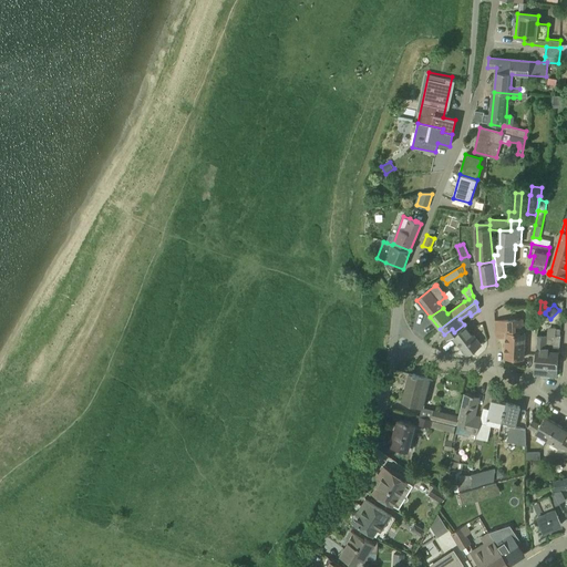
[(506,338),(505,357),(524,358),(525,333),(524,333),(523,320),(496,321),(497,338),(506,338)]
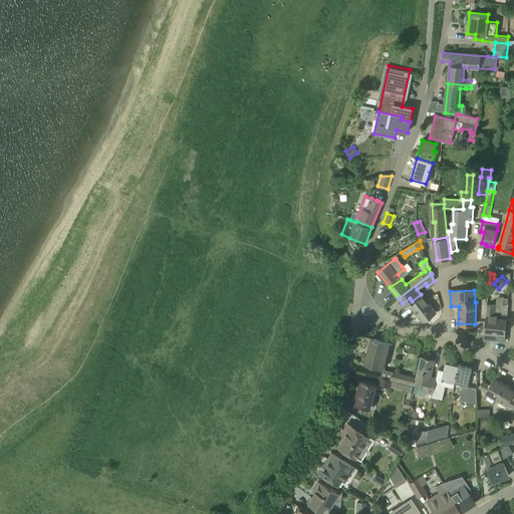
[(410,298),(403,303),(407,308),(411,305),(424,322),(436,312),(431,305),(430,306),(421,294),(412,301),(410,298)]
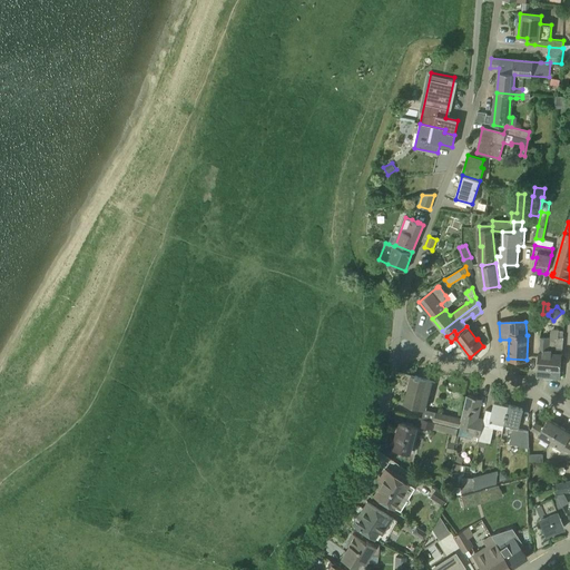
[(559,331),(559,337),(540,335),(537,376),(560,379),(564,331),(559,331)]
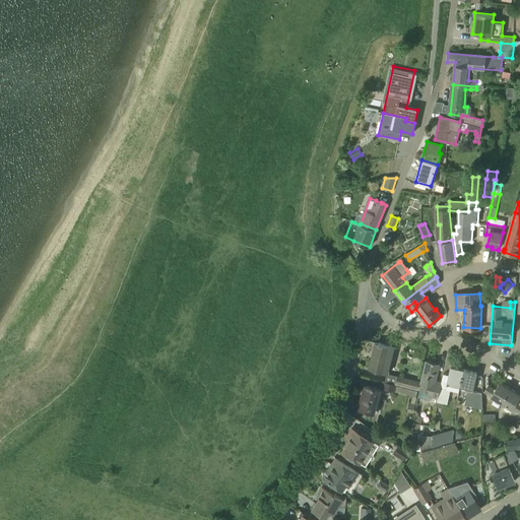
[(389,374),(395,349),(397,349),(381,345),(381,344),(379,343),(378,344),(375,343),(373,352),(374,353),(373,359),(372,359),(369,369),(380,372),(389,374)]
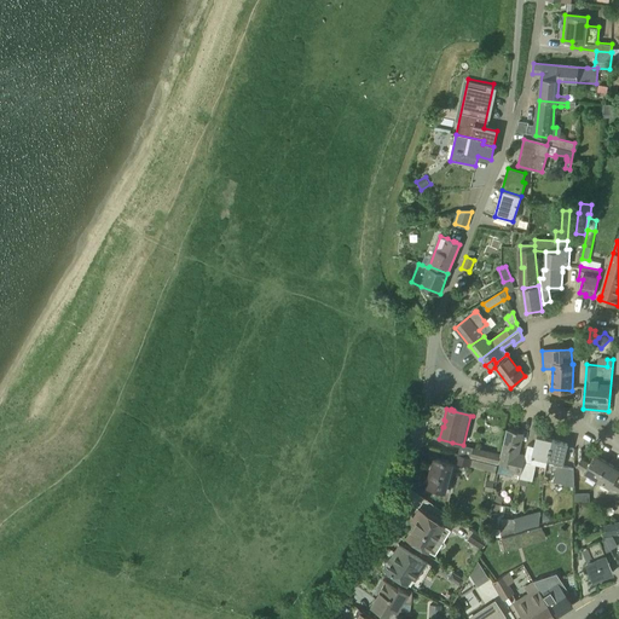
[(507,429),(501,455),(499,463),(515,466),(514,472),(521,473),(524,461),(525,456),(518,453),(522,435),(516,433),(516,432),(507,429)]
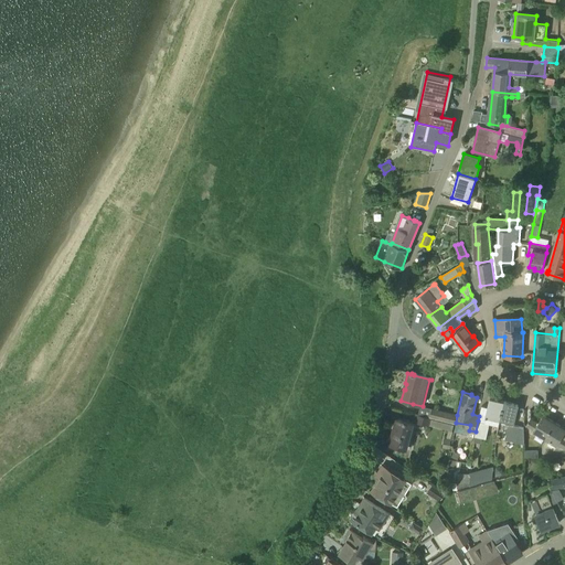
[(499,423),(504,402),(490,398),(484,422),(478,420),(476,432),(475,436),(486,438),(490,424),(499,426),(499,423)]
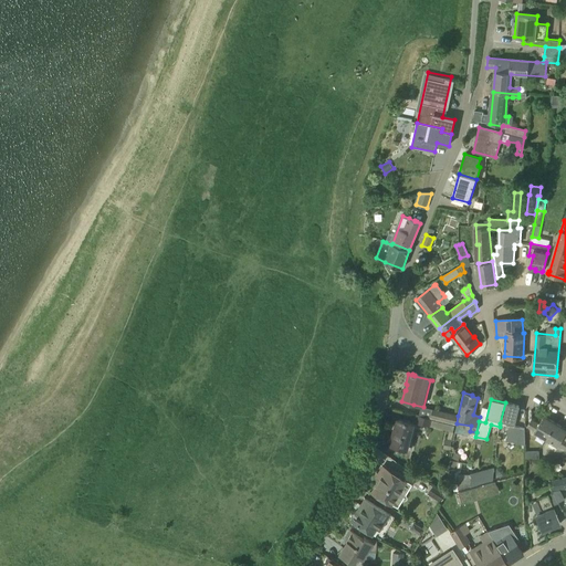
[(505,440),(525,444),(525,429),(514,426),(519,406),(505,402),(500,423),(510,425),(505,440)]
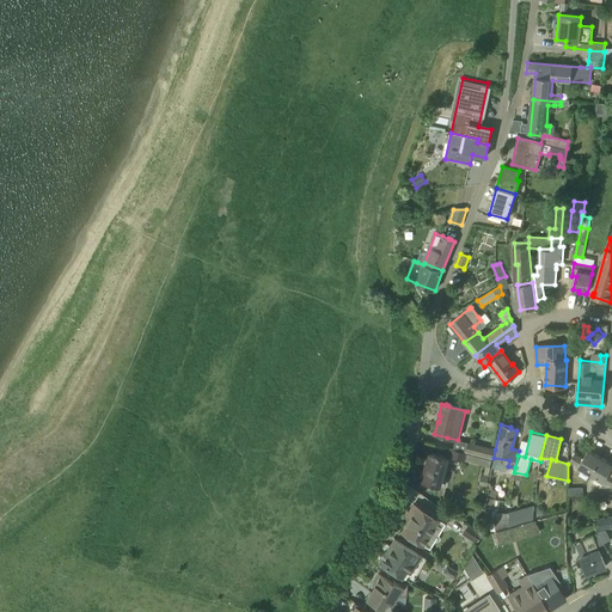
[(494,458),(495,450),(469,444),(466,452),(494,458)]
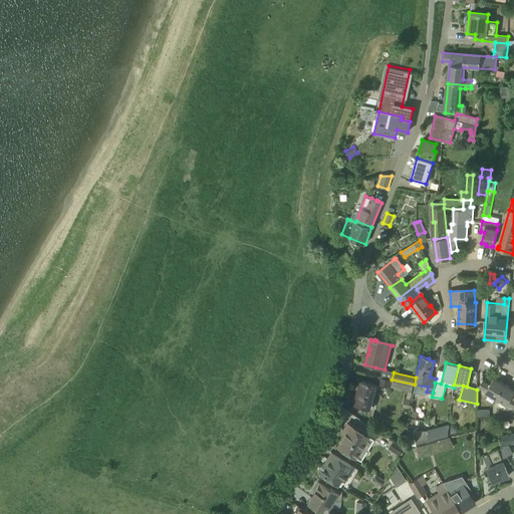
[(490,384),(483,380),(483,372),(477,372),(478,387),(486,392),(483,396),(488,399),(491,395),(496,398),(504,384),(494,377),(490,384)]
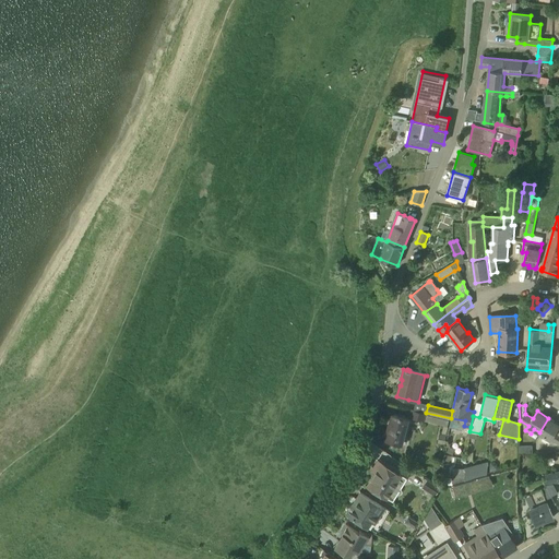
[(426,415),(426,414),(414,411),(413,411),(412,418),(424,421),(425,421),(426,415)]
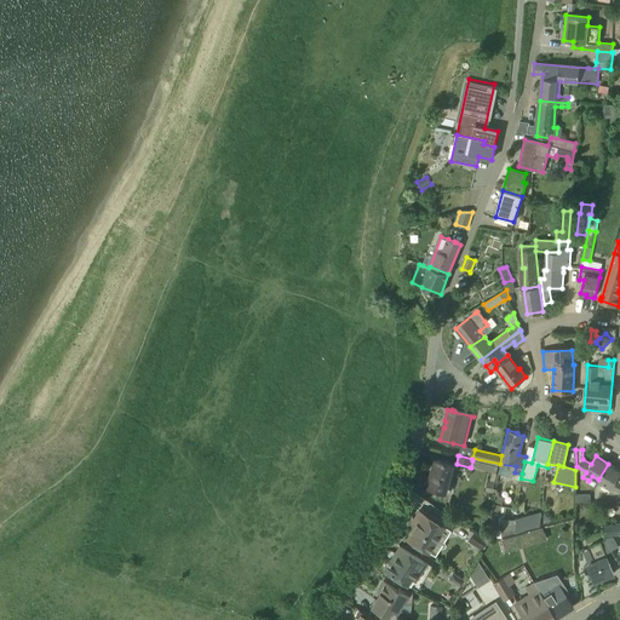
[(435,460),(432,469),(428,488),(445,492),(447,482),(448,483),(453,464),(435,460)]
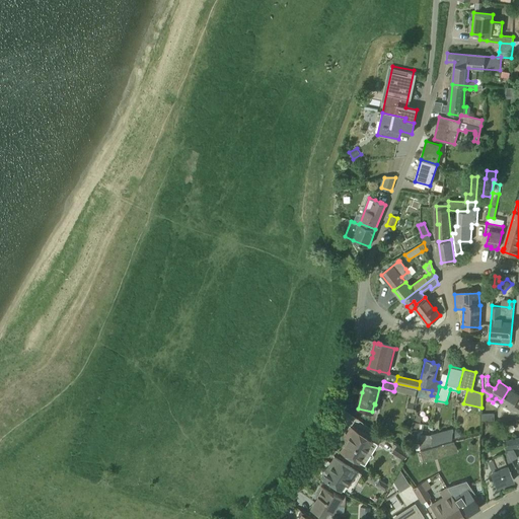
[(417,390),(395,385),(394,391),(412,395),(410,402),(414,403),(417,390)]
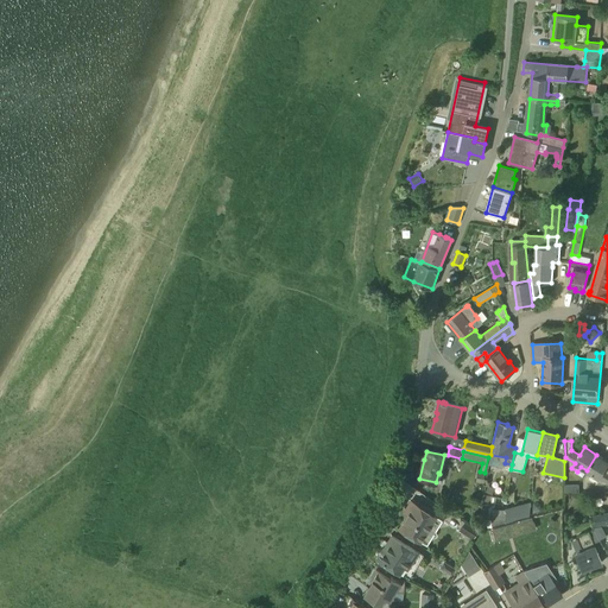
[(589,480),(596,485),(607,483),(607,482),(607,461),(596,455),(587,470),(593,474),(589,480)]
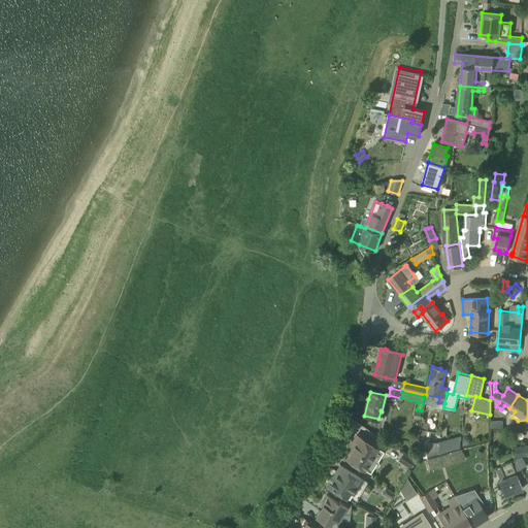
[(370,473),(384,452),(357,435),(355,440),(357,441),(347,459),(370,473)]
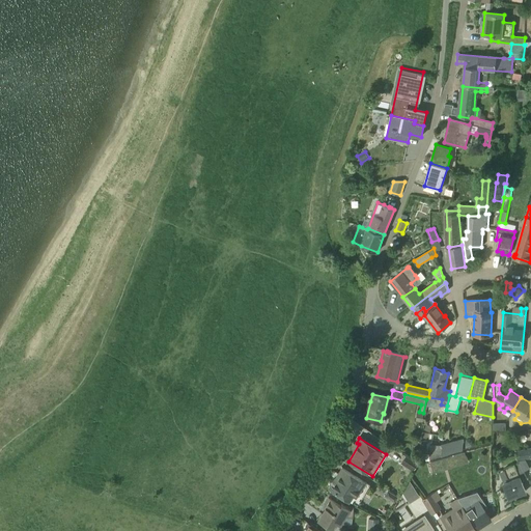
[(463,449),(464,438),(442,443),(441,444),(441,455),(463,449)]
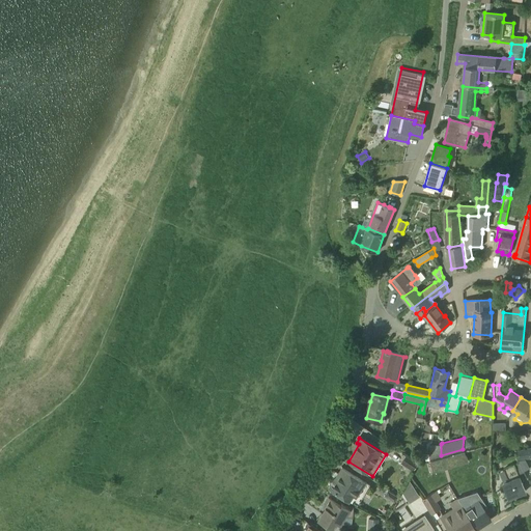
[(441,455),(441,444),(420,444),(419,452),(422,452),(422,462),(430,458),(441,455)]
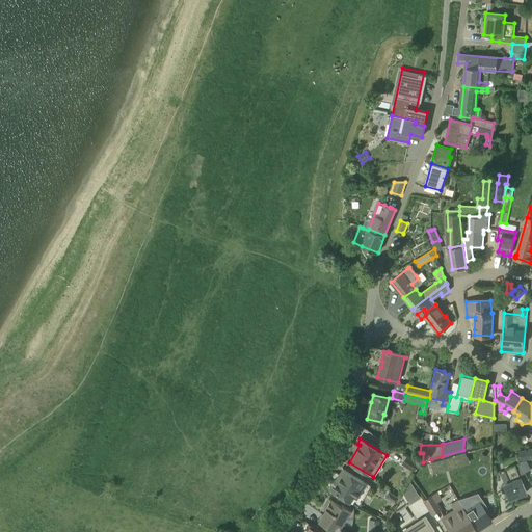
[(527,460),(531,458),(531,449),(517,452),(519,461),(527,460)]
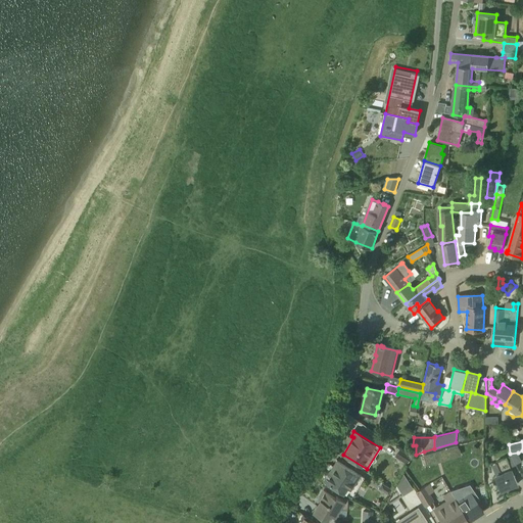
[(395,456),(407,463),(411,456),(399,448),(395,456)]
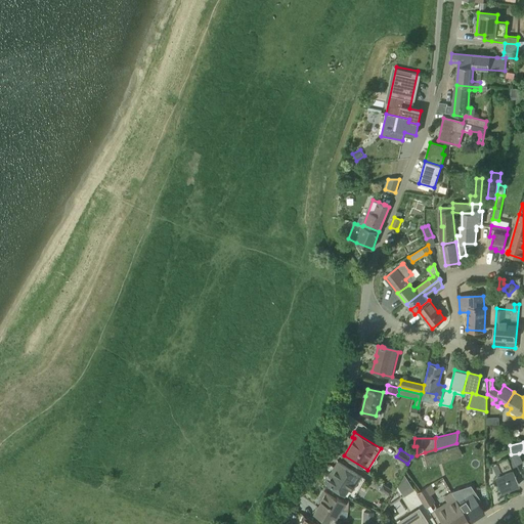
[(437,456),(435,449),(425,452),(428,464),(447,457),(446,453),(437,456)]
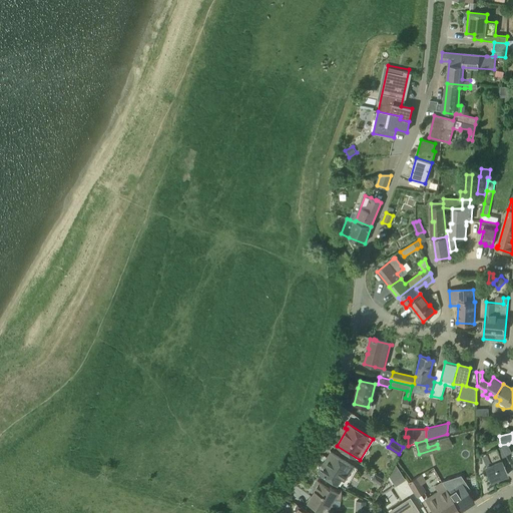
[(500,445),(501,447),(505,454),(506,455),(506,456),(512,452),(508,444),(500,445)]
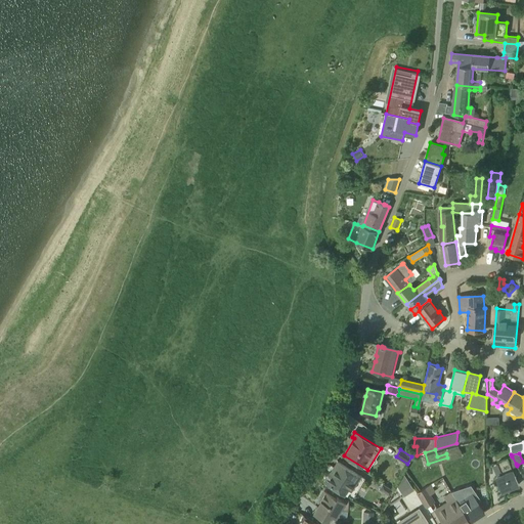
[(495,477),(496,480),(498,480),(503,491),(506,490),(506,491),(511,489),(511,488),(519,485),(512,467),(517,465),(512,456),(497,463),(501,474),(495,477)]
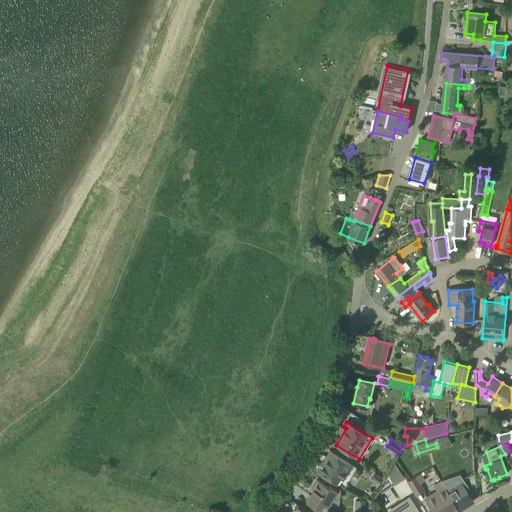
[(329,450),(326,456),(321,463),(320,463),(319,463),(318,464),(317,465),(317,466),(317,467),(317,468),(317,469),(317,471),(335,482),(344,487),(356,467),(329,450)]
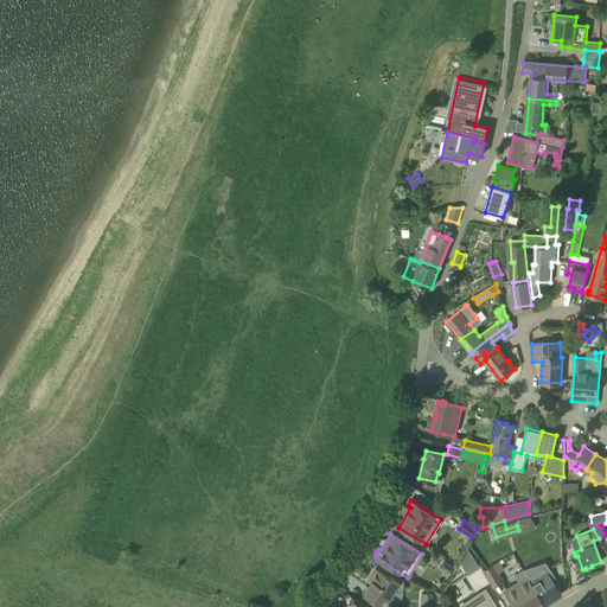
[(458,563),(465,575),(477,568),(468,556),(458,563)]
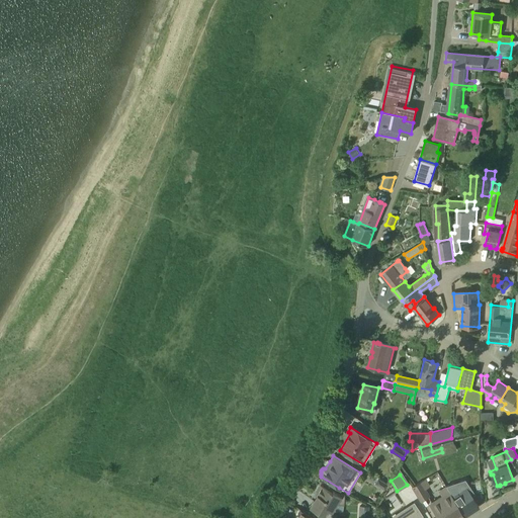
[(374,484),(384,491),(389,485),(377,479),(374,484)]
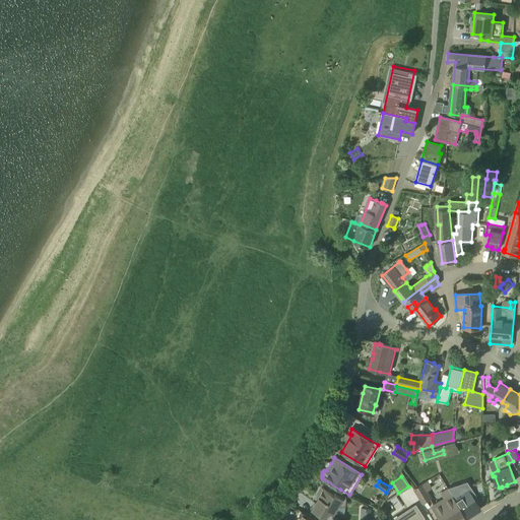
[(423,503),(431,498),(428,491),(432,489),(428,480),(414,489),(423,503)]
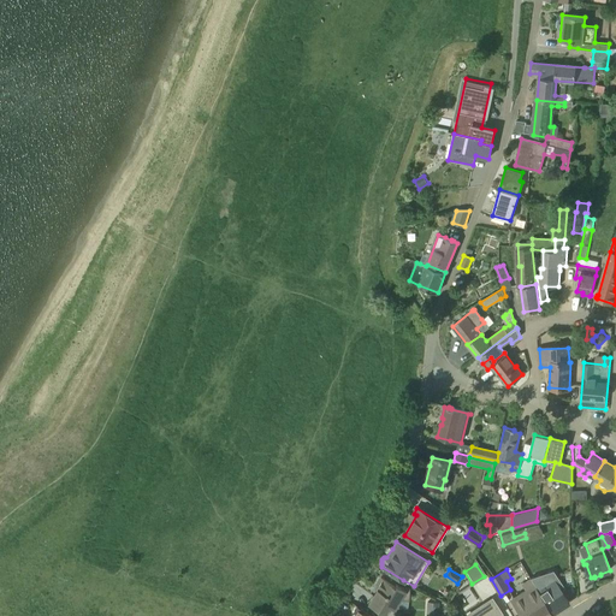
[(374,586),(377,587),(368,602),(384,612),(389,605),(394,608),(406,588),(395,582),(394,585),(380,576),(374,586)]
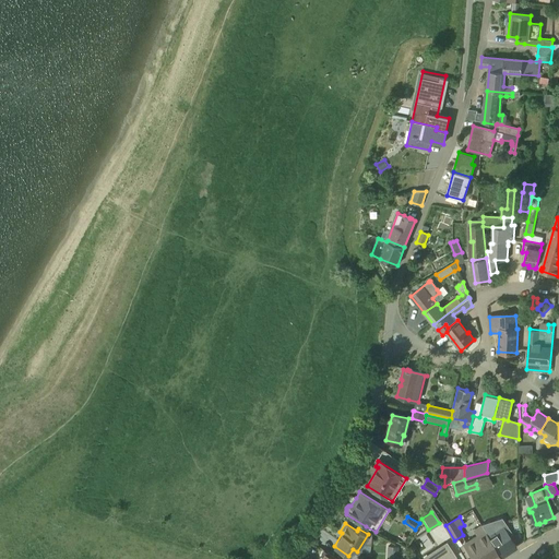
[(491,525),(484,530),(501,557),(516,546),(510,536),(507,537),(503,531),(497,535),(491,525)]
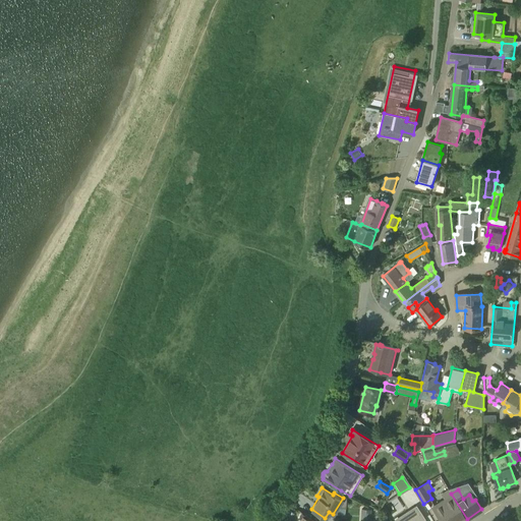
[(463,520),(467,519),(451,494),(430,507),(440,520),(463,520)]
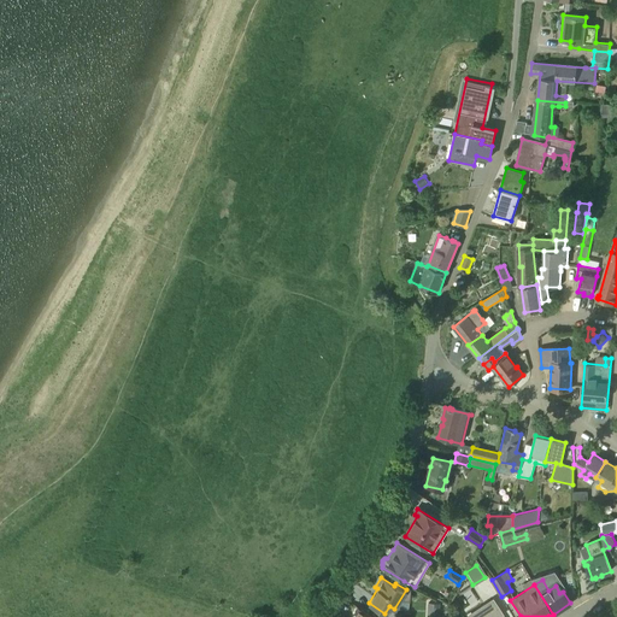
[(428,616),(439,616),(440,603),(429,603),(428,616)]
